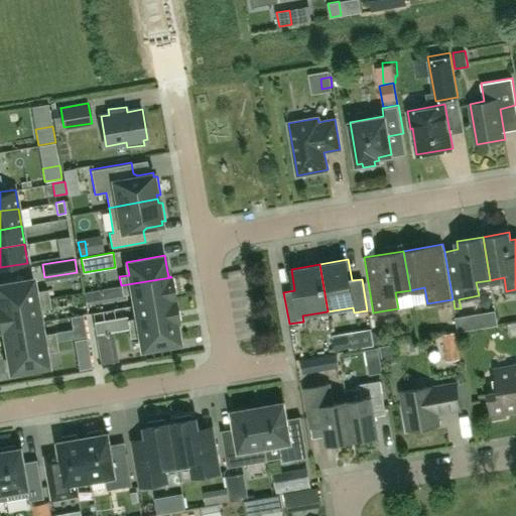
[(171,279),(171,277),(121,285),(123,294),(132,293),(134,305),(174,298),(172,285),(170,285),(169,279),(171,279)]
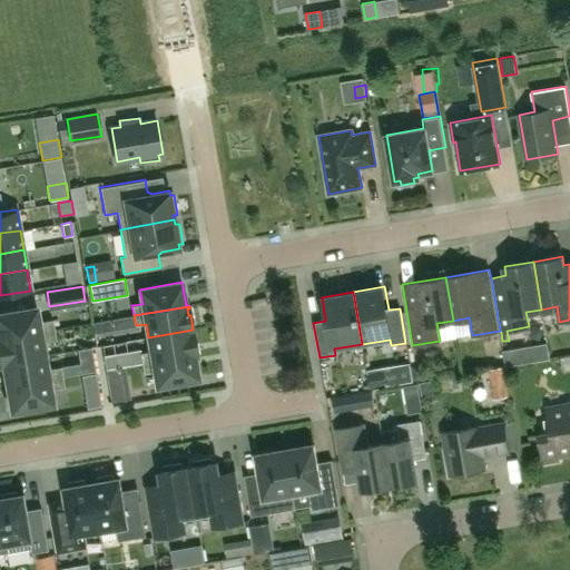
[(0,338),(55,330),(52,320),(39,322),(37,307),(0,313),(0,338)]
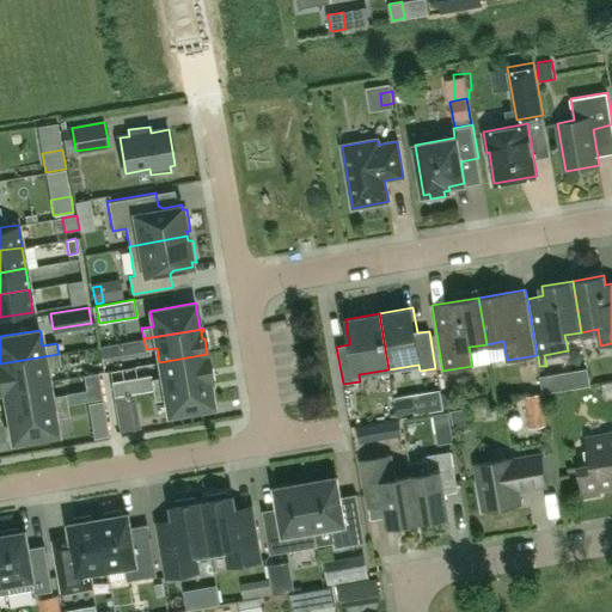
[(117,344),(99,347),(102,361),(120,357),(117,344)]
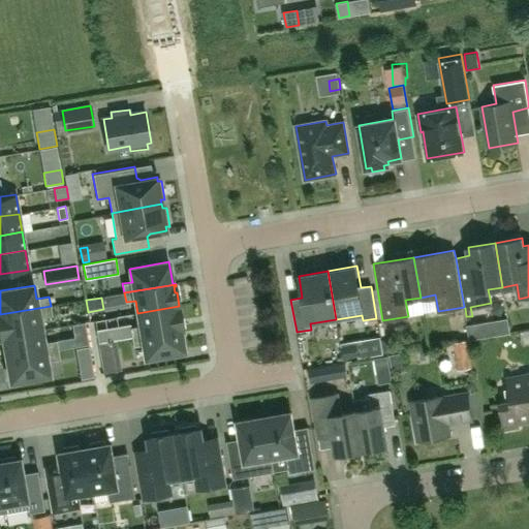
[(0,337),(41,330),(39,317),(53,315),(51,306),(0,314),(0,337)]
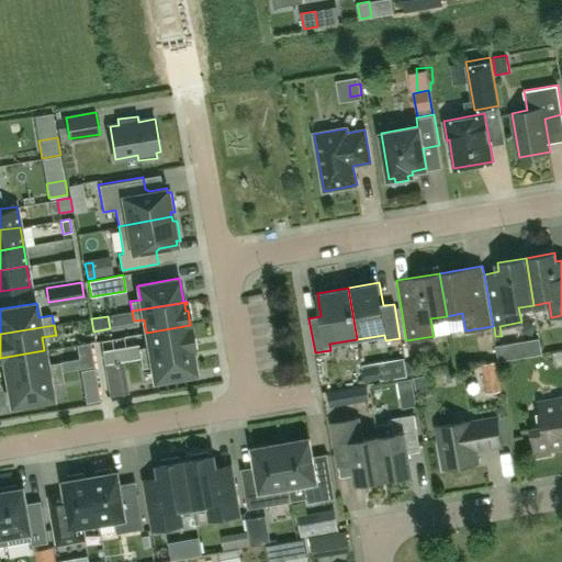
[(190,325),(146,333),(148,346),(141,348),(138,348),(139,357),(139,358),(194,348),(193,346),(192,346),(191,340),(193,339),(190,325)]
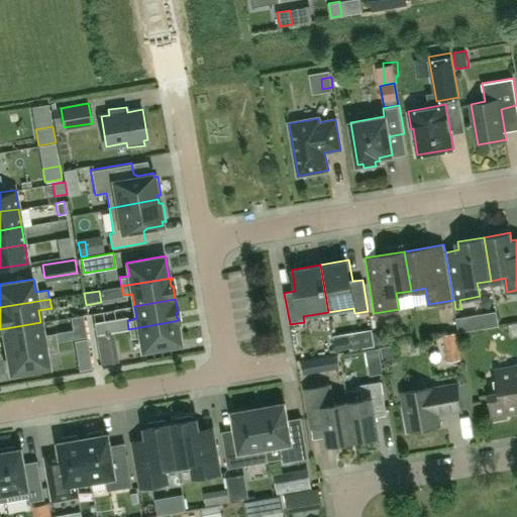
[(128,315),(96,321),(98,333),(128,328),(127,320),(129,320),(128,315)]
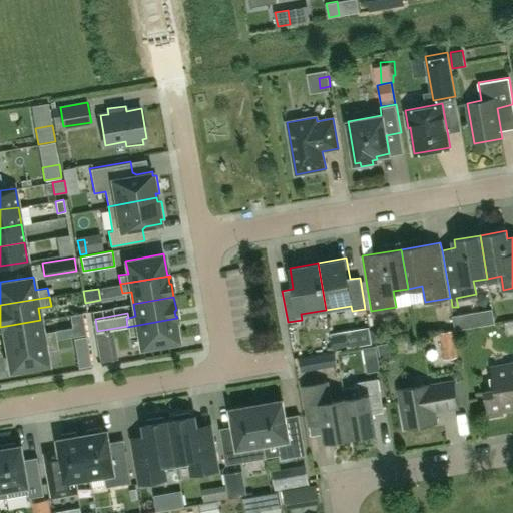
[(461,313),(455,322),(456,329),(464,327),(469,319),(461,313)]
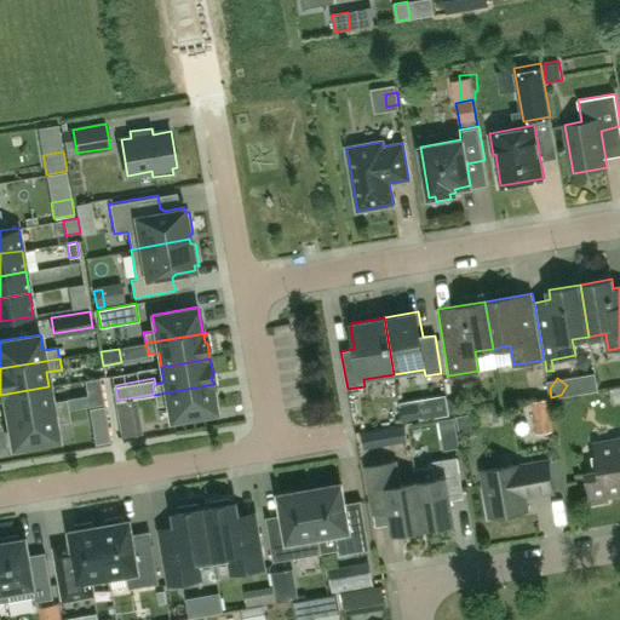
[(547,383),(532,386),(534,399),(550,396),(547,383)]
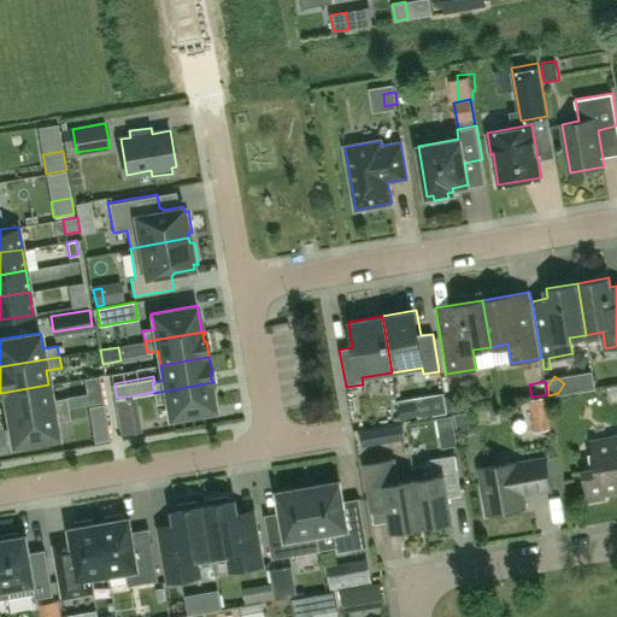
[(213,383),(213,382),(153,393),(156,404),(166,401),(170,417),(215,410),(210,385),(213,383)]
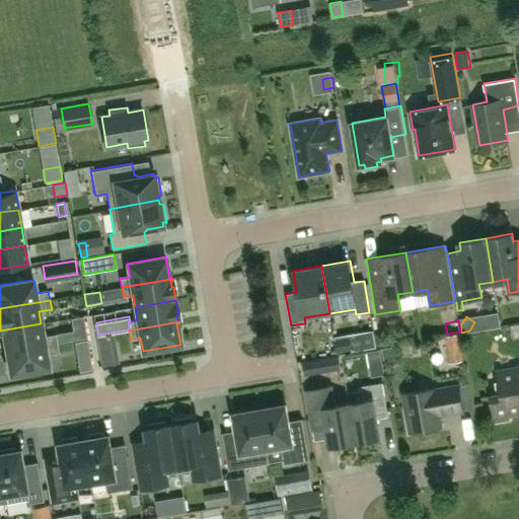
[(6,352),(57,343),(56,334),(43,336),(41,323),(0,330),(0,331),(3,331),(6,352)]
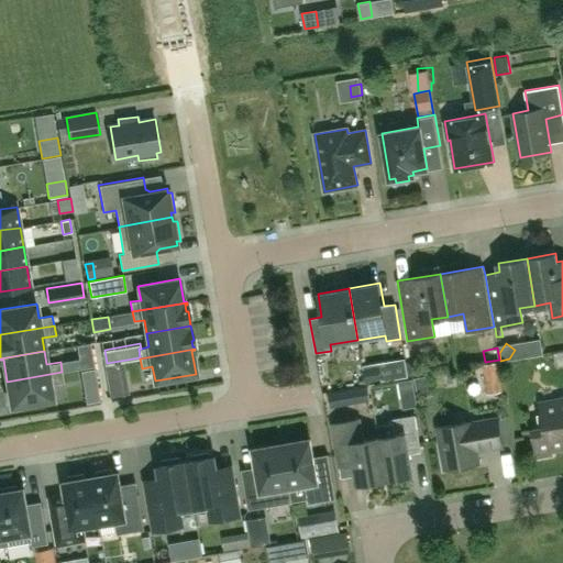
[(417,360),(408,362),(410,376),(424,374),(423,365),(417,360)]
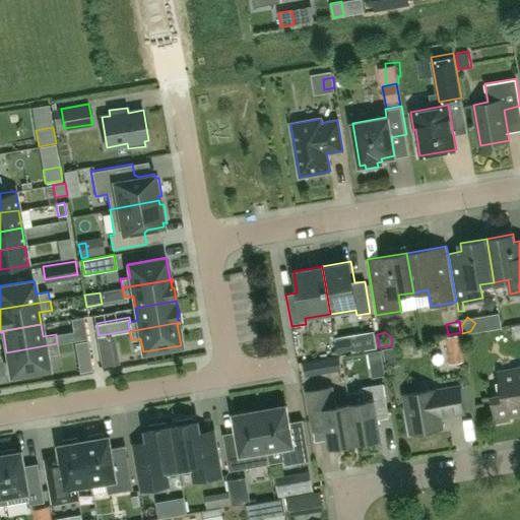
[(376,334),(366,336),(368,349),(378,347),(376,334)]
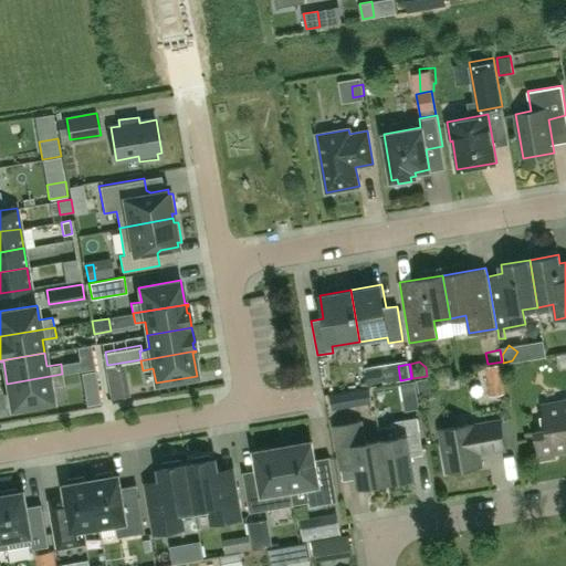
[(381,365),(365,368),(368,386),(385,383),(381,365)]
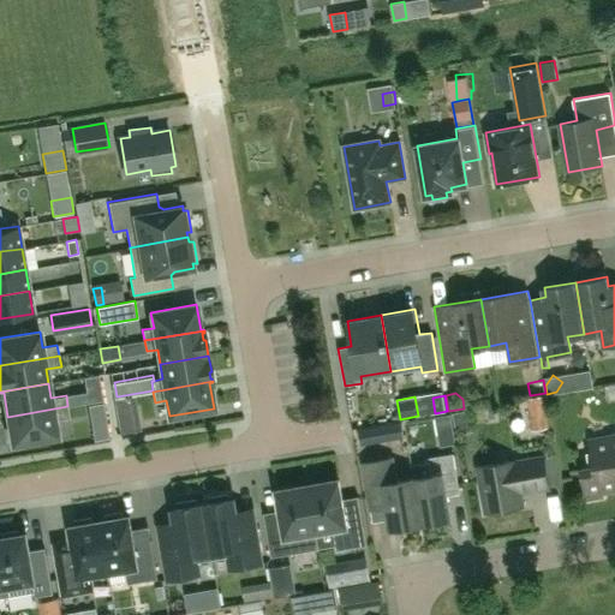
[(550,428),(544,396),(525,400),(531,431),(550,428)]
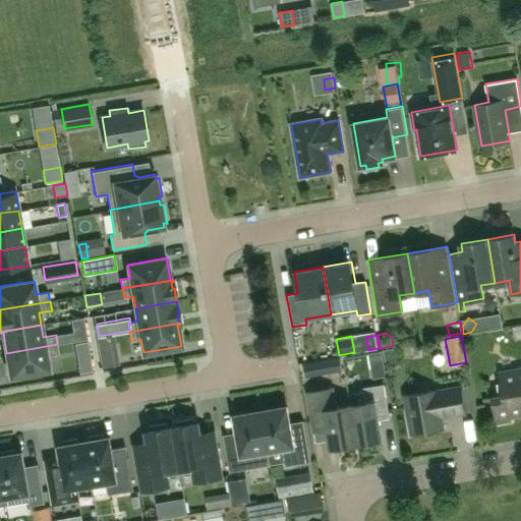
[(91,355),(88,343),(76,345),(78,357),(91,355)]
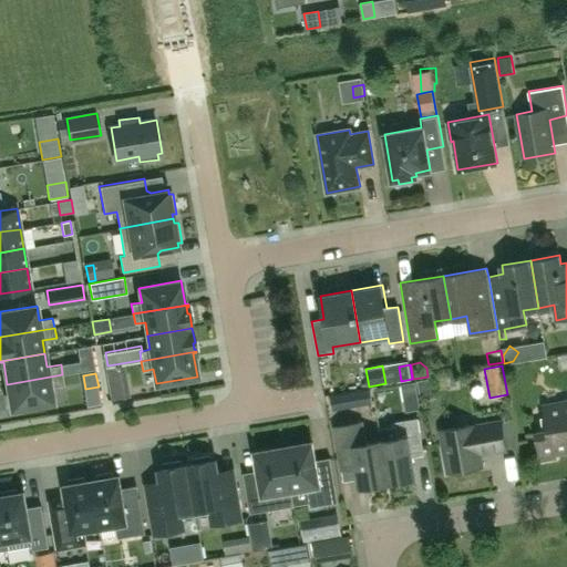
[(64,384),(62,374),(7,384),(11,409),(53,401),(50,387),(64,384)]
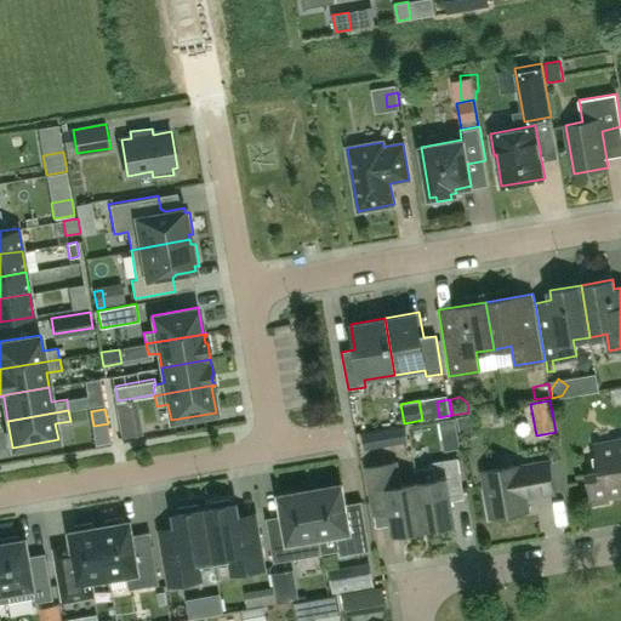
[(478,436),(474,414),(457,417),(461,438),(478,436)]
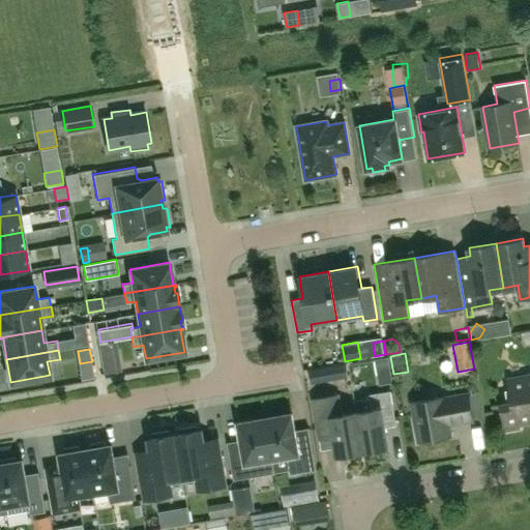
[(120,372),(118,358),(101,360),(104,374),(120,372)]
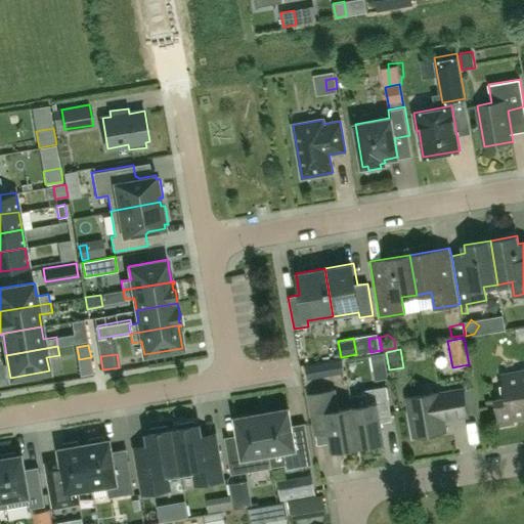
[(342,359),(320,363),(322,376),(344,373),(342,359)]
